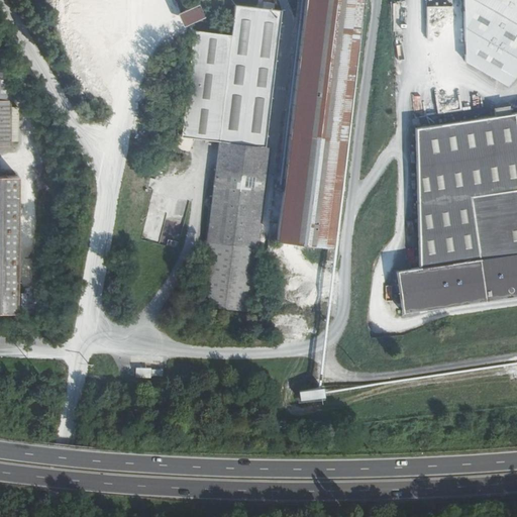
[(304,0),(276,242),(331,249),(337,202),(362,0),(304,0)]
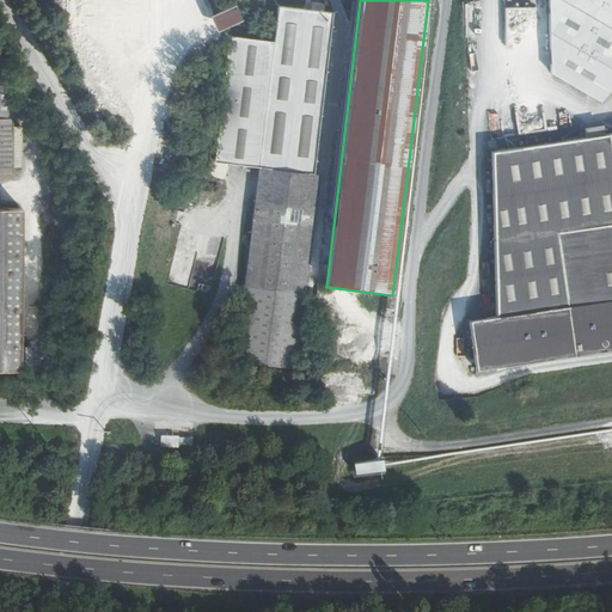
[(611,0),(545,0),(548,73),(598,103),(611,87),(611,0)]
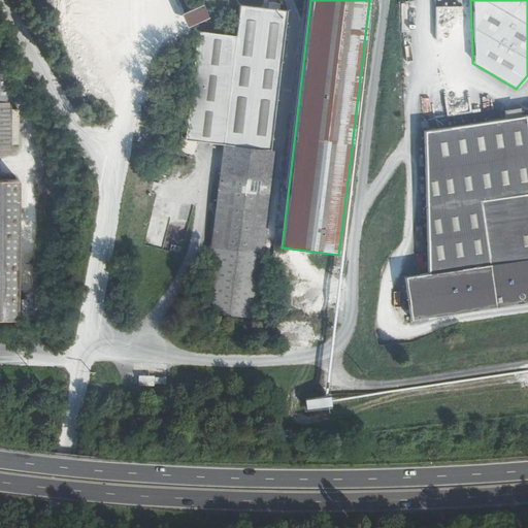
[(187,11),(178,14),(182,21),(184,27),(207,17),(202,4),(187,11)]
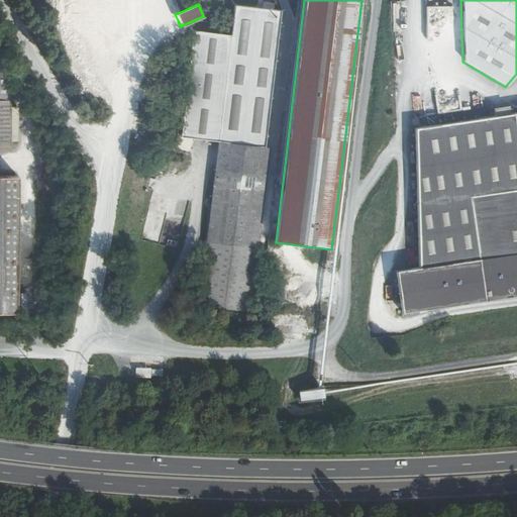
[(217,142),(262,148),(281,12),(233,7),(230,34),(192,31),(179,137),(217,142)]
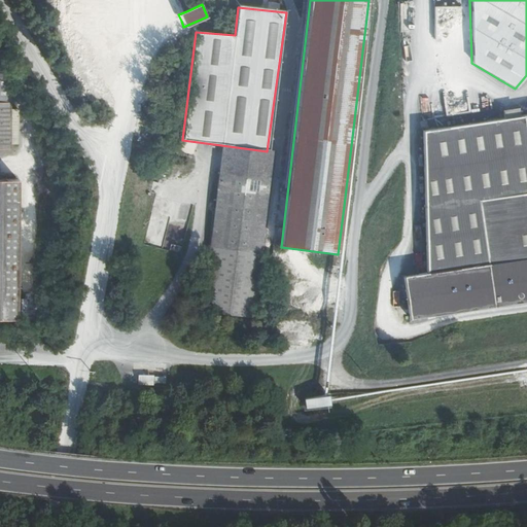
[(0,318),(18,319),(18,179),(0,179),(0,148),(9,148),(10,144),(18,144),(18,108),(10,108),(9,50),(0,49),(0,318)]
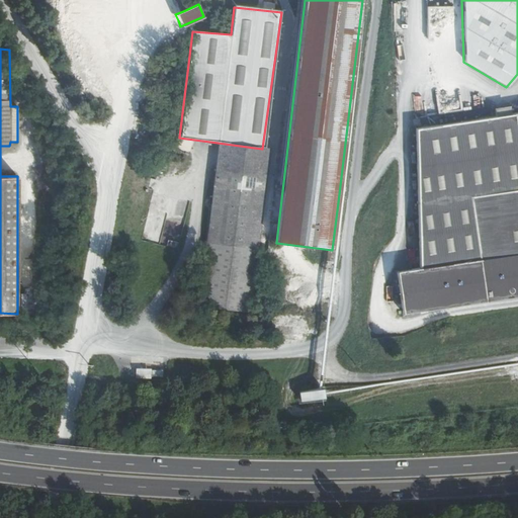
[(440,84),(441,95),(455,94),(454,83),(440,84)]
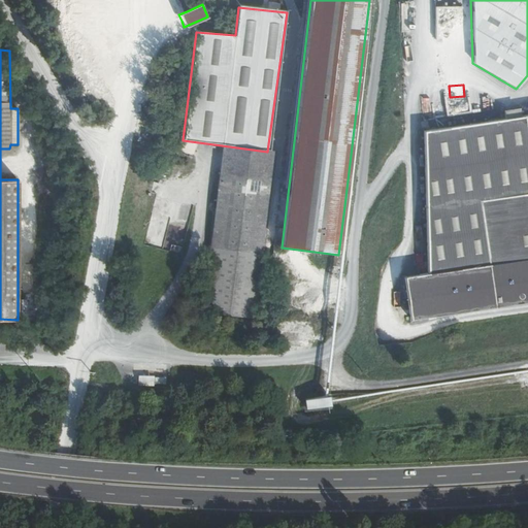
[(488,92),(471,92),(471,110),(488,110),(488,92)]
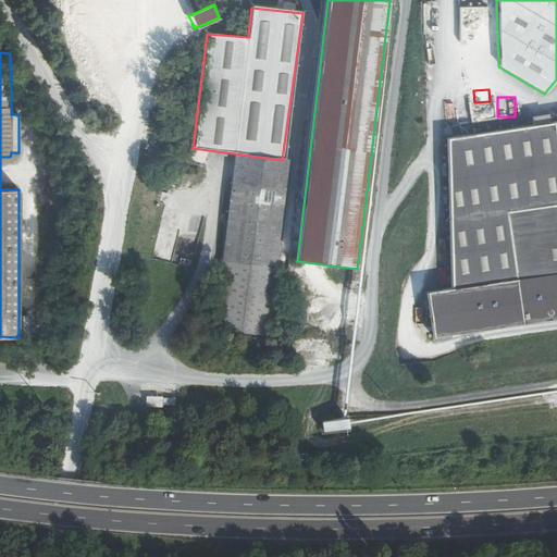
[(556,121),(551,123),(549,113),(531,116),(532,125),(447,138),(456,294),(433,297),(437,332),(556,314),(556,121)]
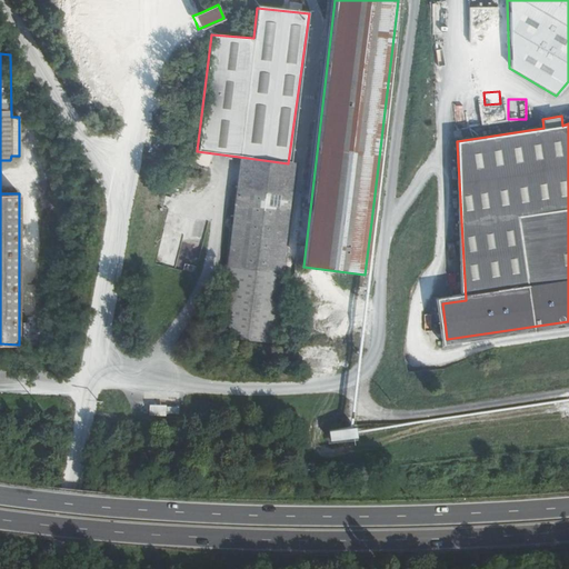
[(218,335),(276,343),(297,163),(288,163),(239,157),(236,190),(218,335)]
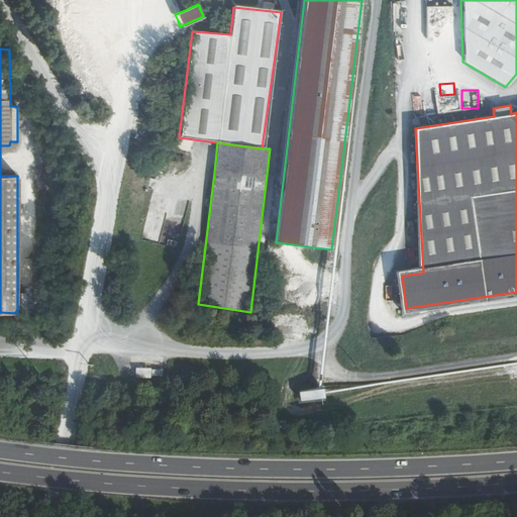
[(381,313),(402,312),(402,302),(380,303),(381,313)]
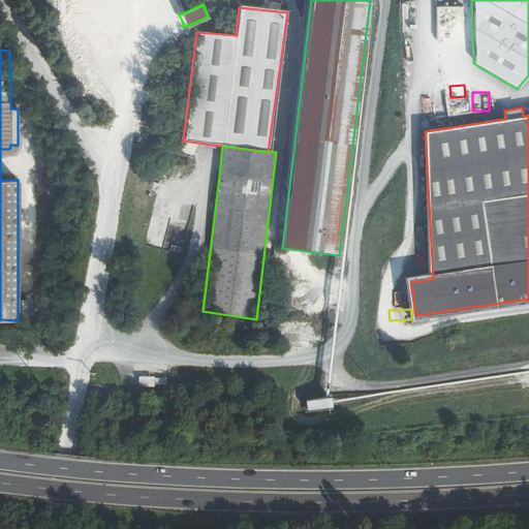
[(138,377),(138,384),(165,385),(166,378),(138,377)]
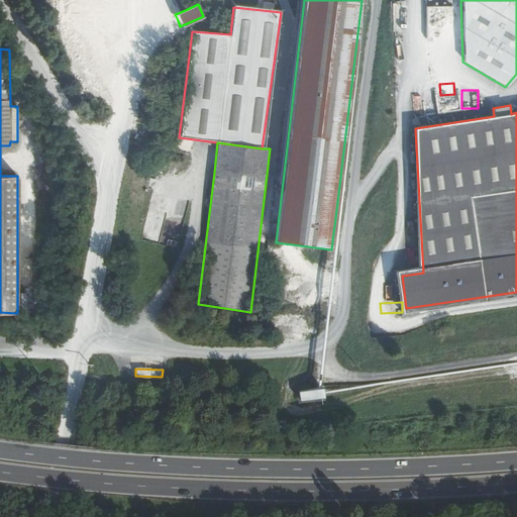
[(300,399),(324,398),(324,388),(299,390),(300,399)]
